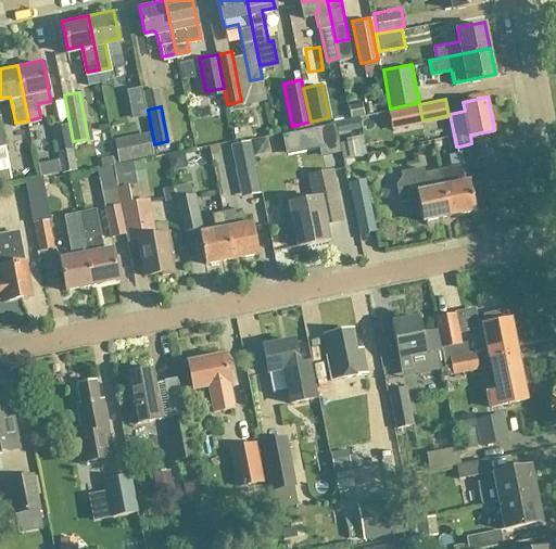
[(341,150),(335,120),(282,131),(287,152),(319,144),(321,153),(341,150)]
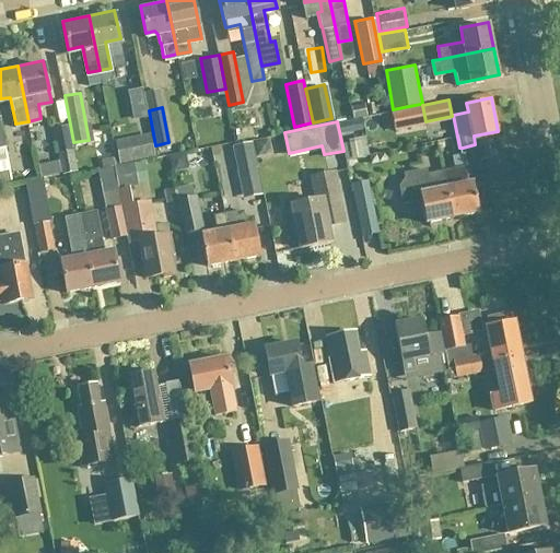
[(53,126),(58,150),(72,148),(68,122),(53,126)]
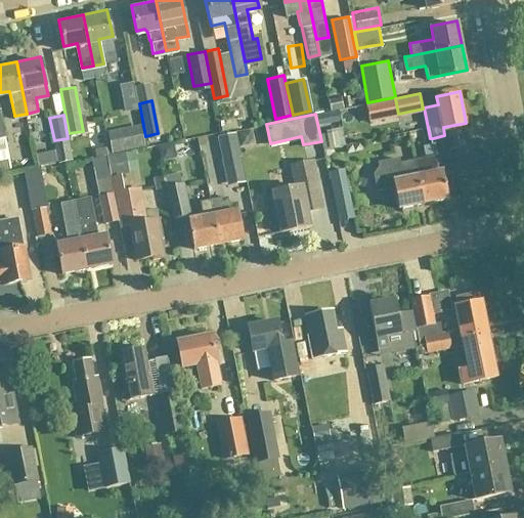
[(370,121),(336,136),(344,155),(379,138),(370,121)]
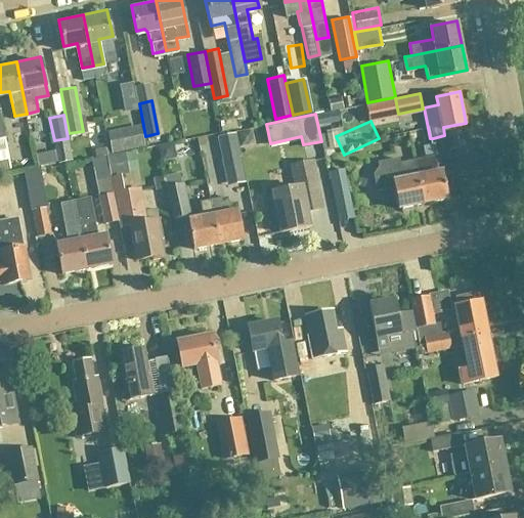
[(140,122),(106,129),(111,150),(143,144),(140,122)]
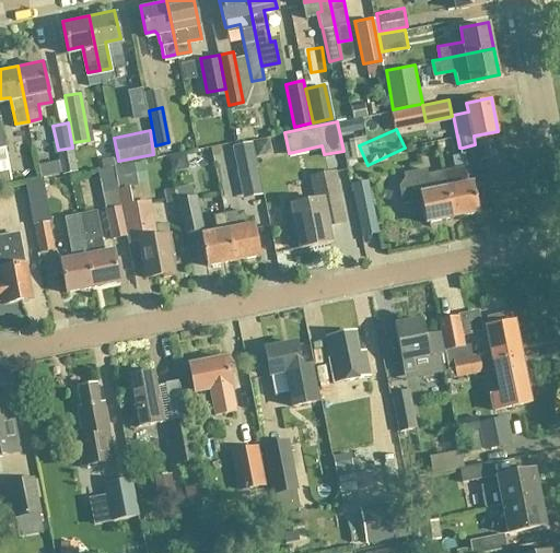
[(233,143),(243,195),(260,191),(251,140),(233,143)]
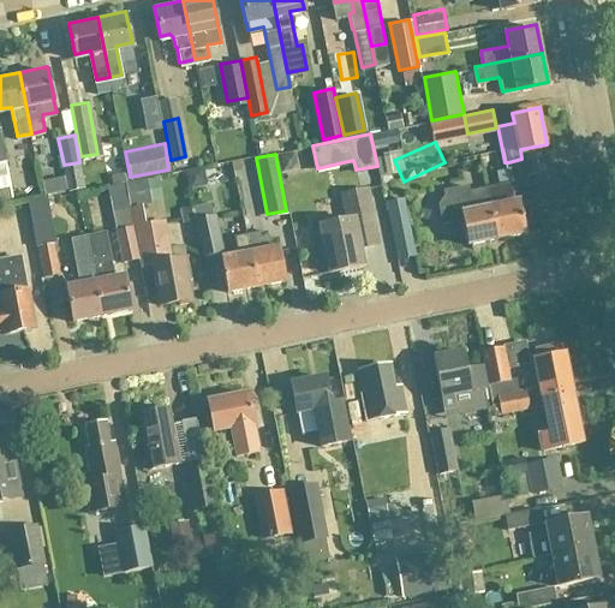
[(512,180),(484,185),(495,236),(524,231),(517,198),(529,196),(521,159),(508,162),(512,180)]
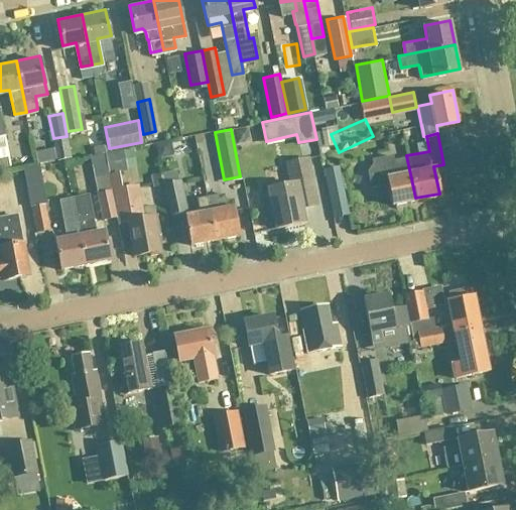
[(67,136),(53,138),(56,158),(71,155),(67,136)]
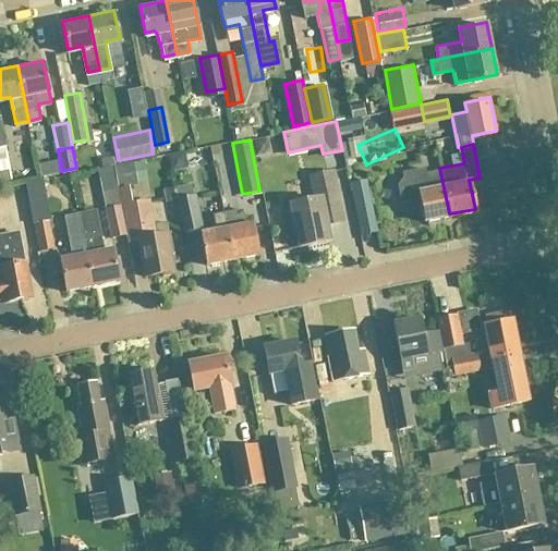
[(510,152),(482,158),(487,184),(514,179),(510,152)]
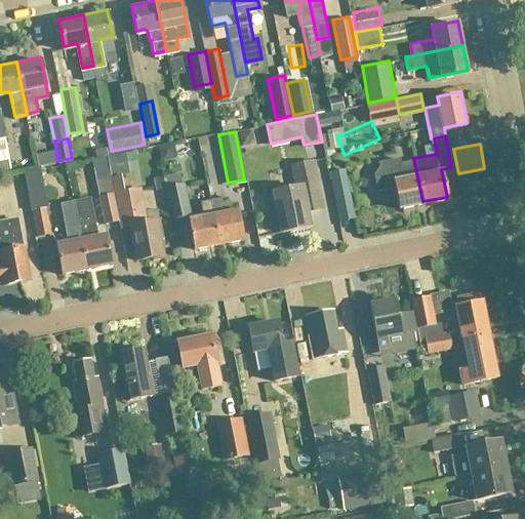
[(126,150),(107,154),(110,174),(129,171),(126,150)]
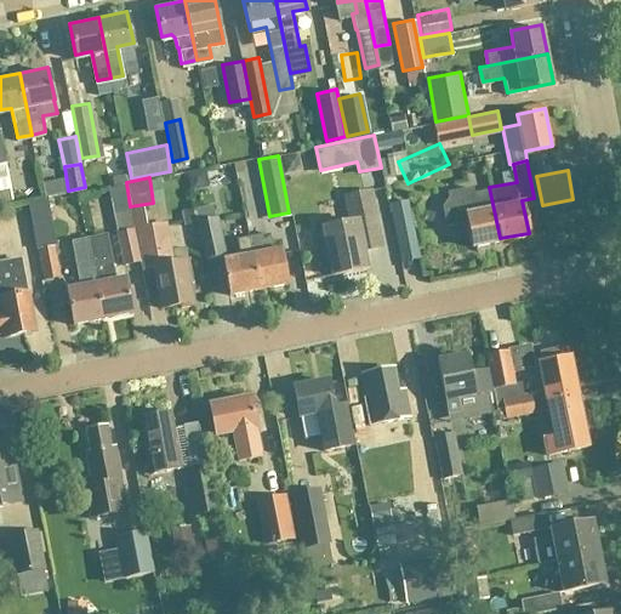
[(472,244),(500,238),(489,187),(472,191),(471,185),(448,189),(450,203),(443,204),(446,223),(467,220),(472,244)]
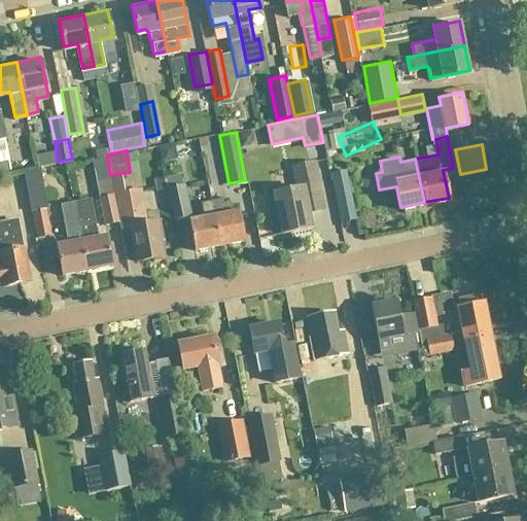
[(300,187),(275,193),(283,232),(312,226),(305,187),(320,184),(315,162),(294,166),(300,187)]
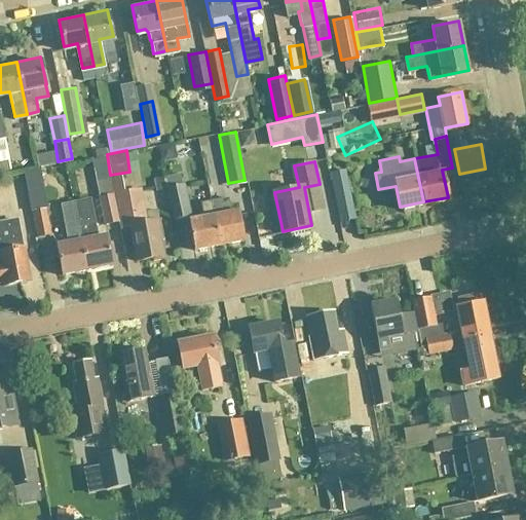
[(349,192),(344,168),(331,171),(336,195),(349,192)]
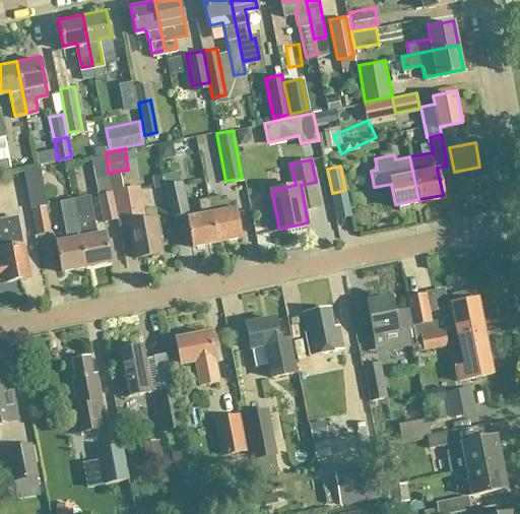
[(112,191),(119,218),(120,225),(130,222),(138,256),(151,254),(153,256),(160,254),(161,251),(163,251),(157,229),(159,229),(157,216),(146,218),(139,186),(122,189),(119,174),(109,177),(112,191)]
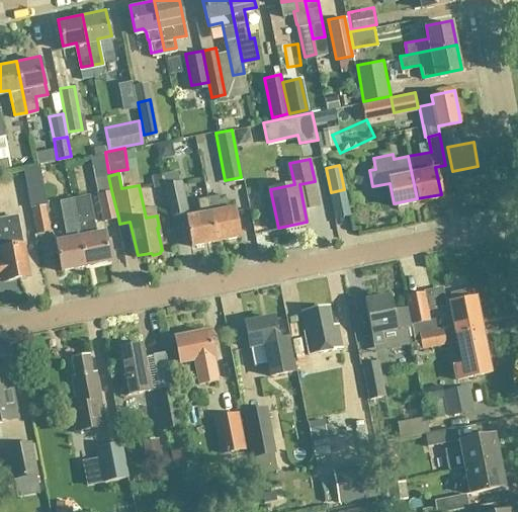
[(36,231),(39,231),(51,229),(46,202),(47,202),(41,174),(26,177),(31,205),(32,205),(36,231)]
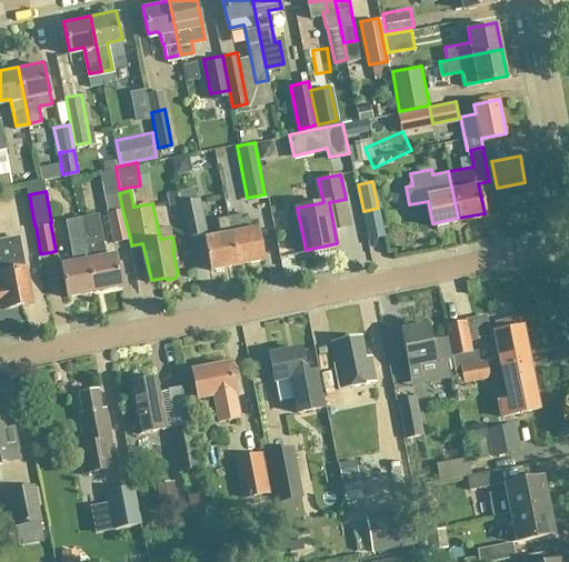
[(198,196),(180,200),(188,236),(206,231),(198,196)]
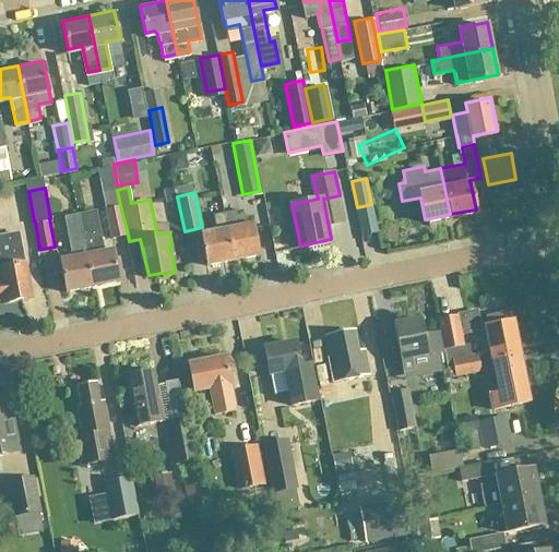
[(113,238),(128,235),(120,205),(106,208),(113,238)]
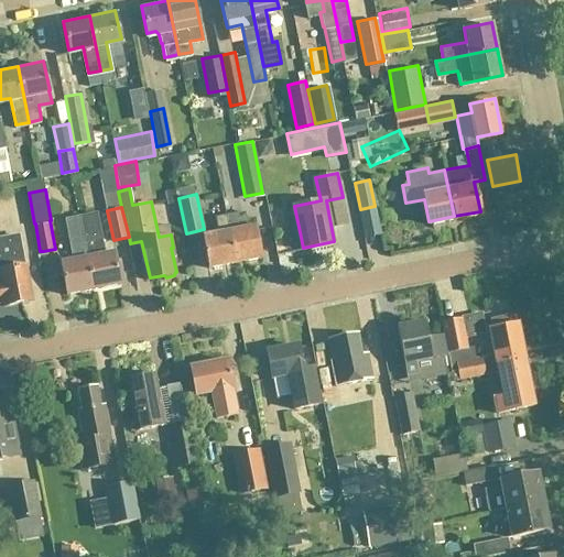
[(262,254),(257,225),(255,215),(246,217),(245,209),(226,213),(236,260),(262,254)]
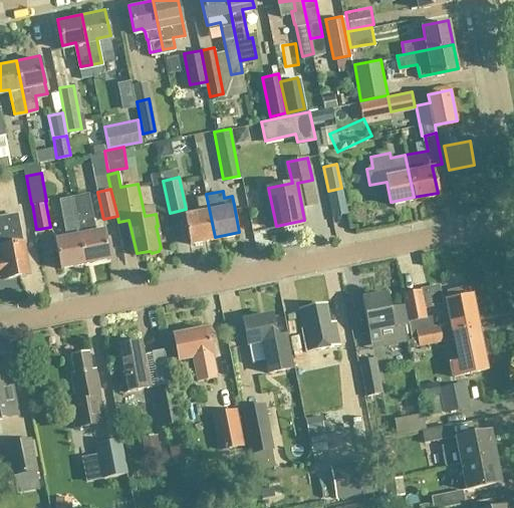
[(89,194),(73,197),(86,262),(110,257),(104,228),(96,230),(89,194)]
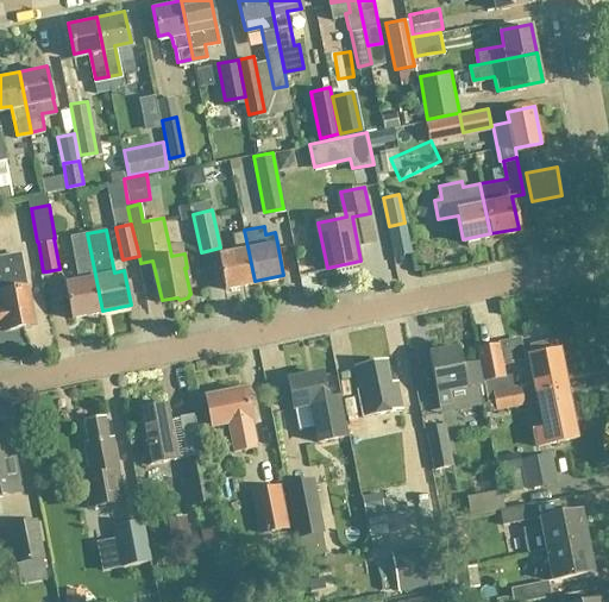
[(226,287),(255,281),(244,230),(233,232),(237,251),(220,255),(226,287)]
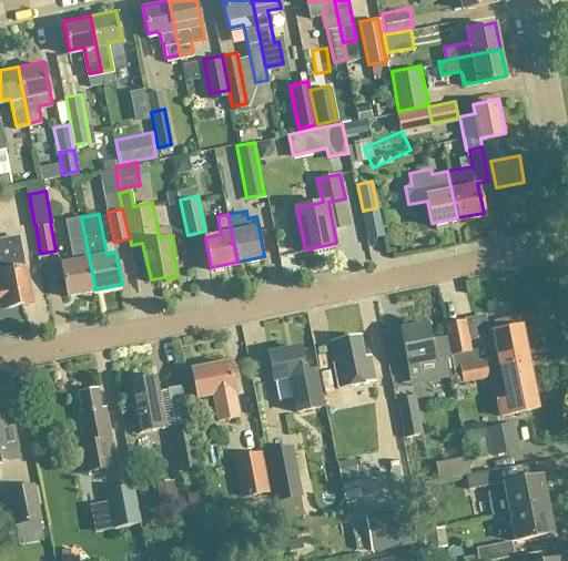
[(95,289),(81,217),(67,220),(72,246),(73,246),(77,259),(62,262),(68,295),(95,289)]
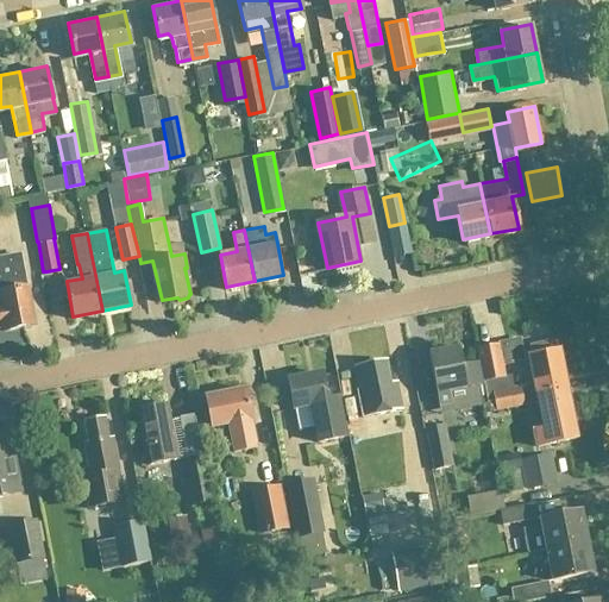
[(27,283),(22,251),(0,255),(0,293),(2,303),(0,303),(0,324),(6,324),(7,327),(36,321),(29,283),(27,283)]
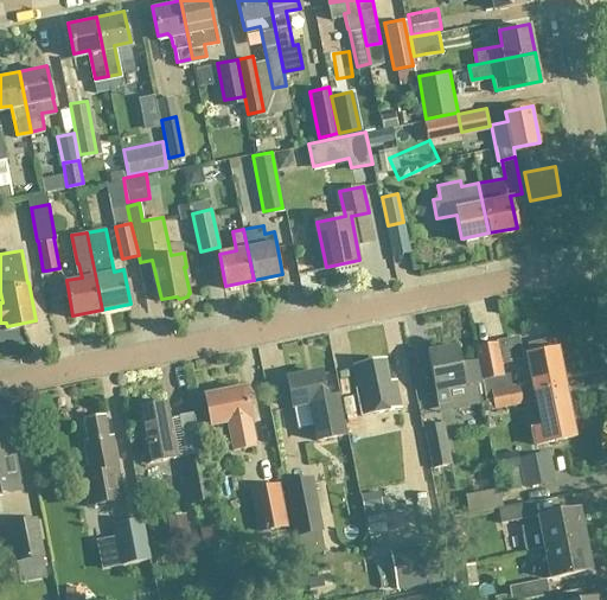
[(497,339),(498,340),(500,357),(519,353),(516,336),(497,339)]
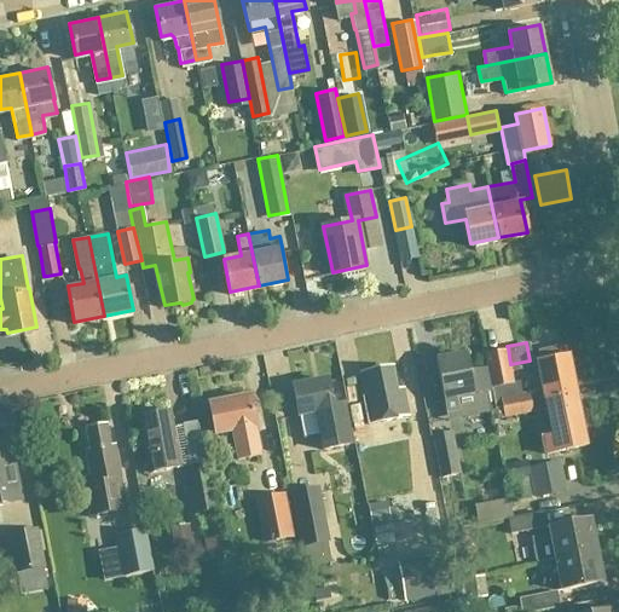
[(545,388),(516,394),(520,413),(533,410),(532,400),(577,392),(568,353),(566,354),(565,344),(539,348),(542,359),(539,359),(545,388)]
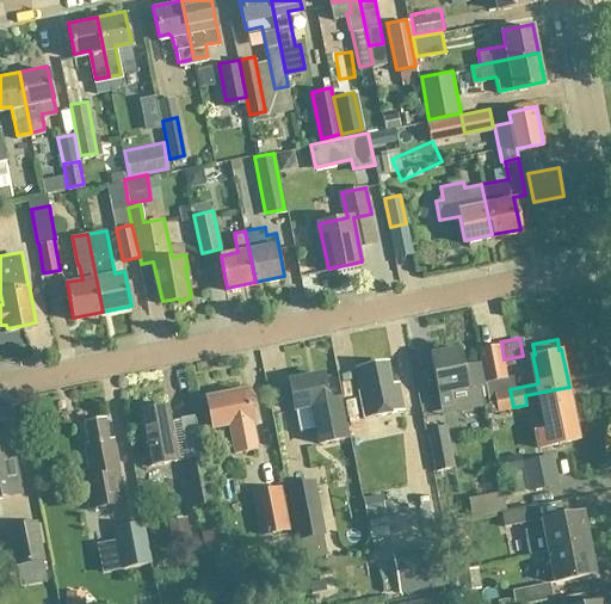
[(504,359),(501,343),(480,347),(486,381),(507,376),(504,359)]
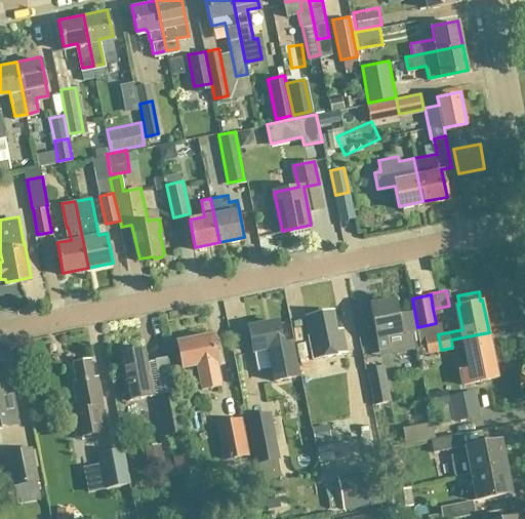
[(378,349),(389,347),(389,350),(393,349),(394,351),(411,348),(411,346),(415,345),(412,331),(415,331),(412,310),(399,313),(396,297),(370,303),(378,349)]
